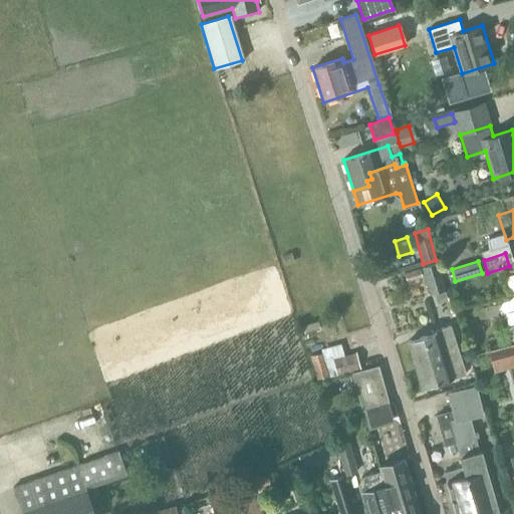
[(437,264),(422,268),(430,295),(445,290),(437,264)]
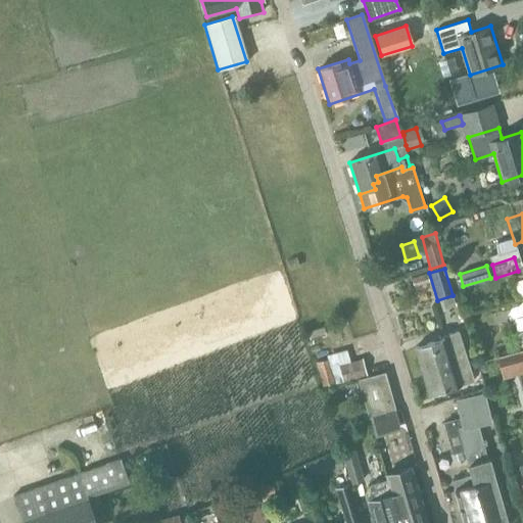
[(429,281),(427,273),(411,278),(414,286),(429,281)]
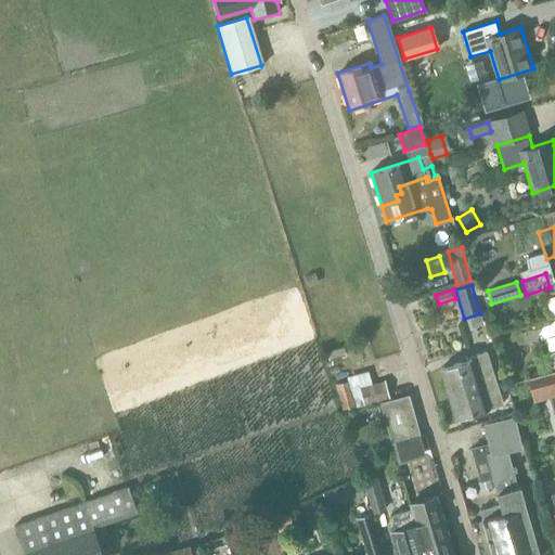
[(554,317),(554,321),(554,351),(544,356),(550,370),(554,368),(554,317)]
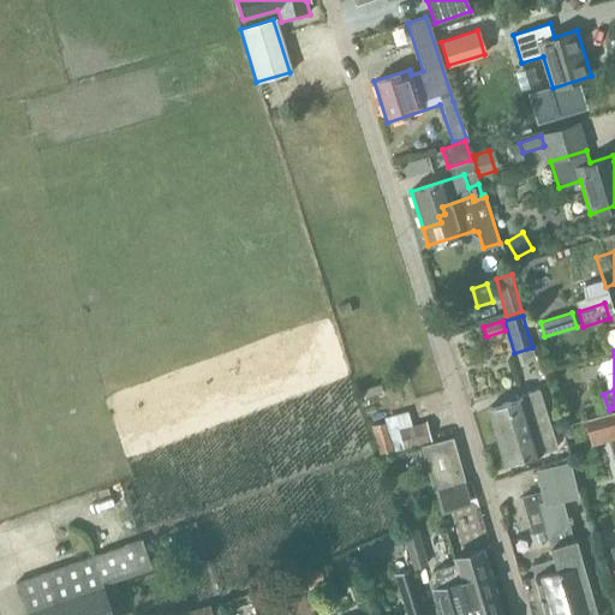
[(547,418),(549,417),(541,388),(523,393),(524,398),(489,408),(500,446),(518,440),(515,431),(520,430),(518,422),(545,413),(547,418)]
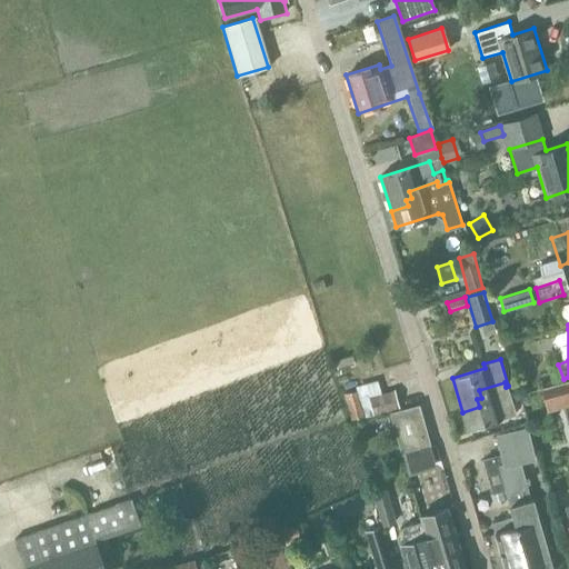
[(517,415),(508,386),(506,387),(505,382),(479,390),(481,398),(477,399),(479,407),(462,412),(468,430),(517,415)]
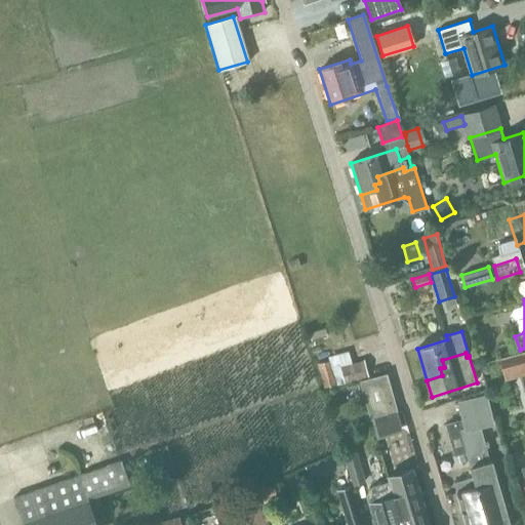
[(386,374),(360,382),(371,418),(397,411),(386,374)]
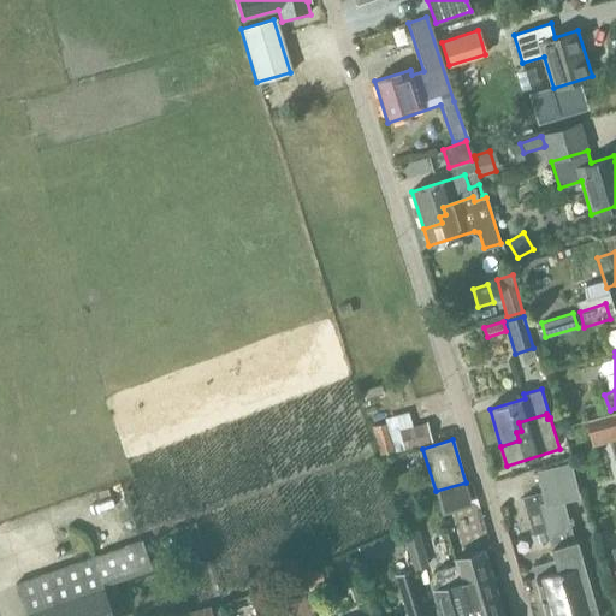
[(597,615),(584,566),(568,517),(563,502),(580,498),(570,462),(537,471),(544,502),(539,503),(548,529),(552,548),(555,555),(560,557),(562,569),(558,569),(572,615),(597,615)]
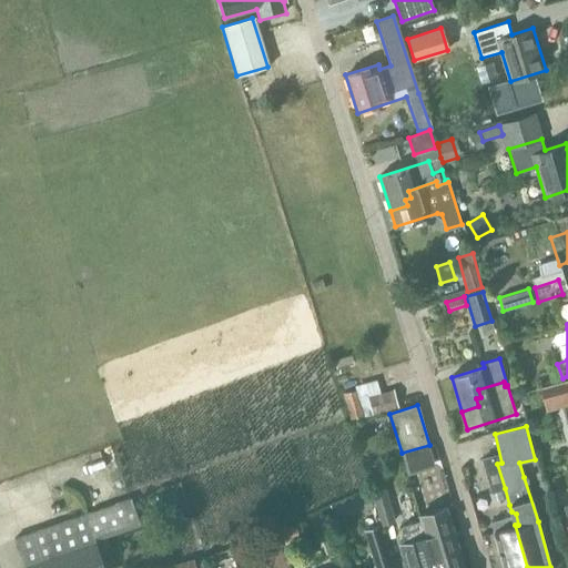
[(384,480),(369,485),(382,526),(395,521),(384,480)]
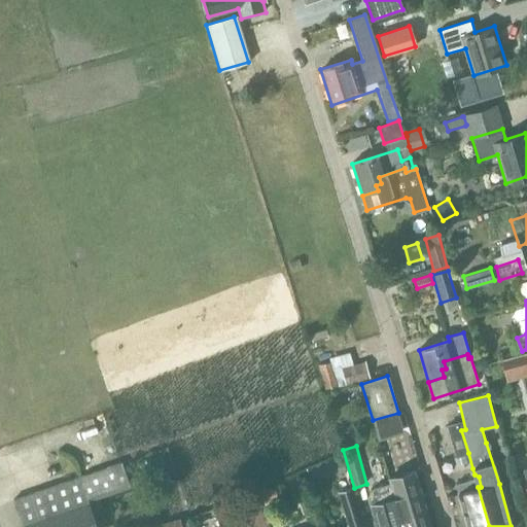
[(457,465),(466,462),(464,454),(456,456),(455,457),(457,465)]
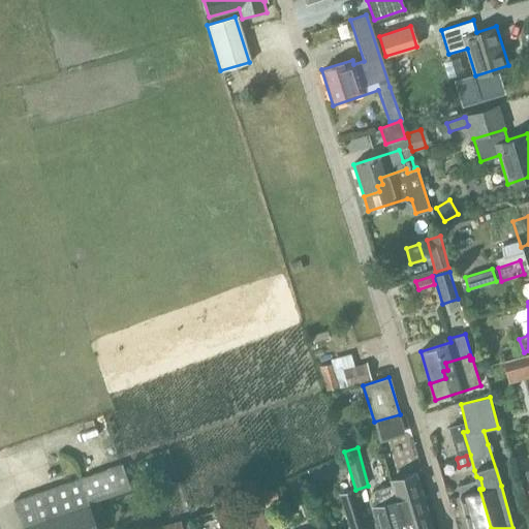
[(334,477),(347,473),(342,457),(329,462),(334,477)]
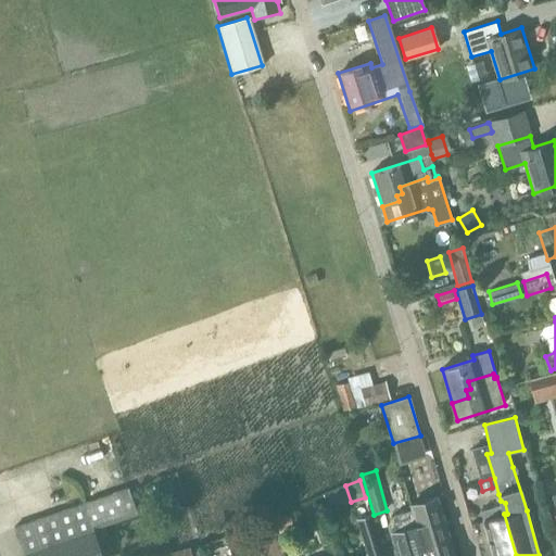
[(127,489),(14,529),(24,555),(101,555),(91,526),(135,510),(127,489)]
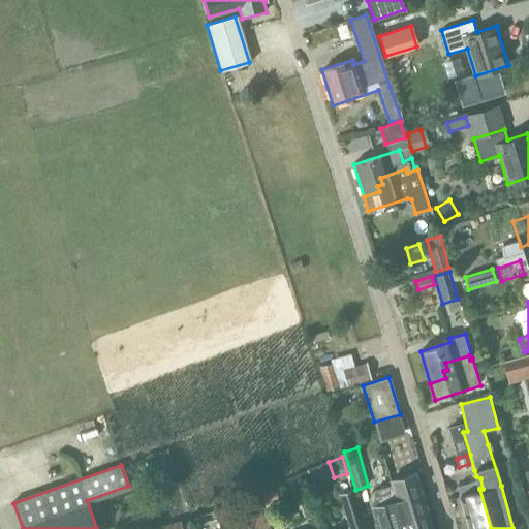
[(405,528),(431,528),(414,474),(392,480),(405,528)]
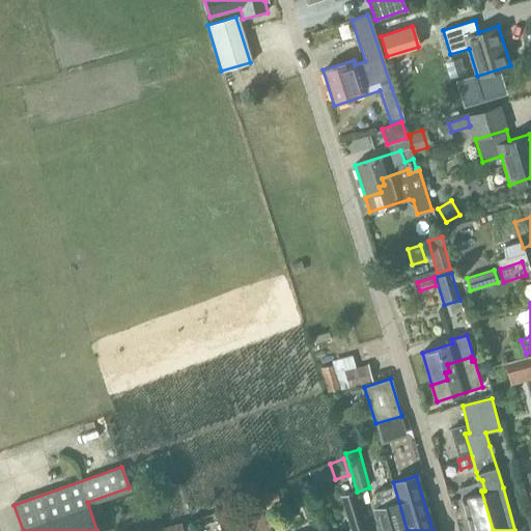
[(478,478),(479,482),(458,487),(462,497),(471,530),(493,530),(481,491),(484,491),(482,480),(478,478)]
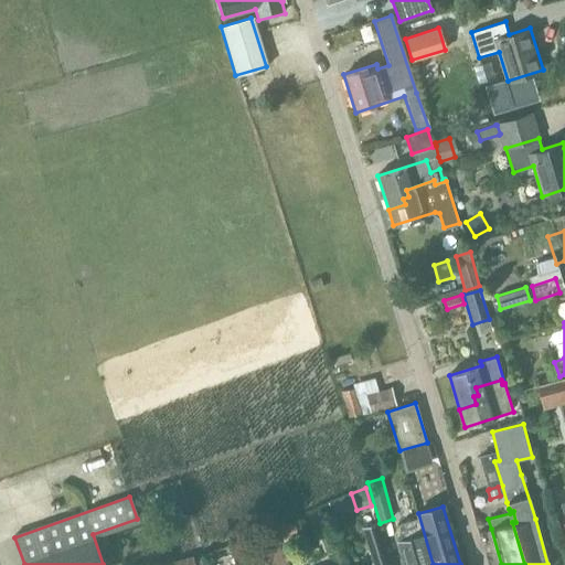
[(433,564),(418,513),(416,514),(417,518),(400,523),(403,534),(398,535),(401,541),(397,542),(404,564),(433,564)]
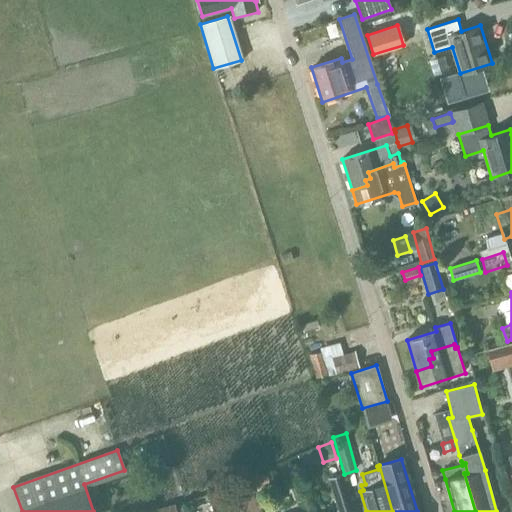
[(251,491),(270,483),(265,471),(246,478),(251,491)]
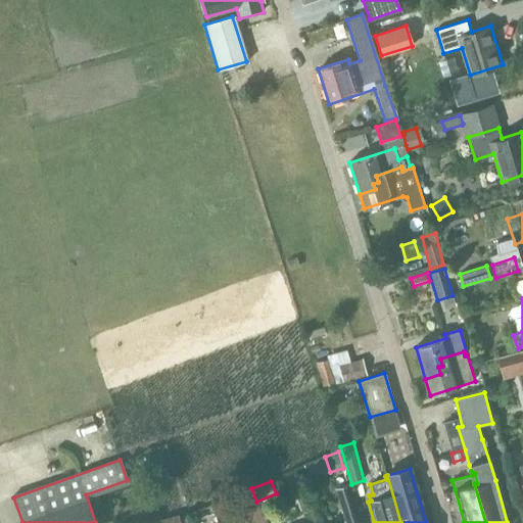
[(361,522),(349,484),(335,488),(345,522),(361,522)]
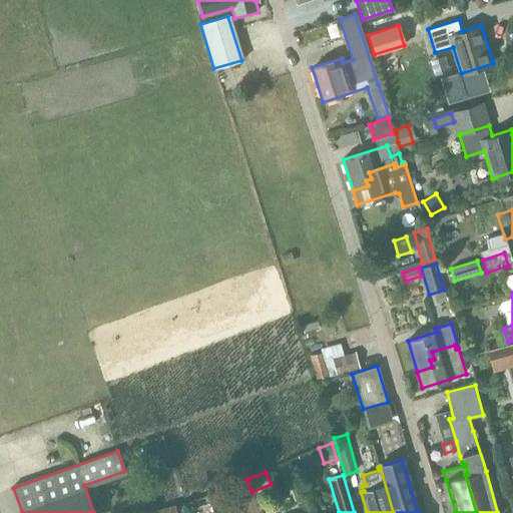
[(177,512),(175,504),(148,512),(177,512)]
